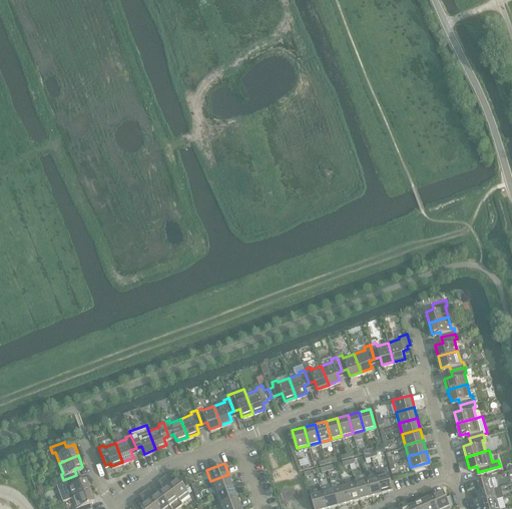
[(376,473),(381,491),(392,488),(387,470),(386,465),(375,468),(376,473)]
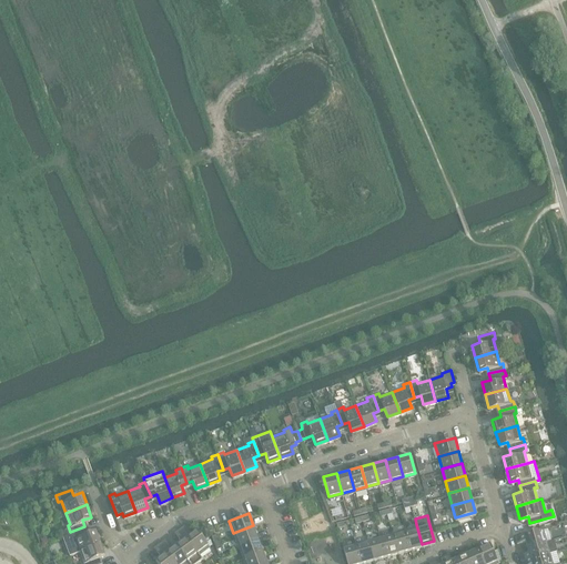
[(185,523),(180,527),(199,552),(209,544),(196,527),(192,532),(185,523)]
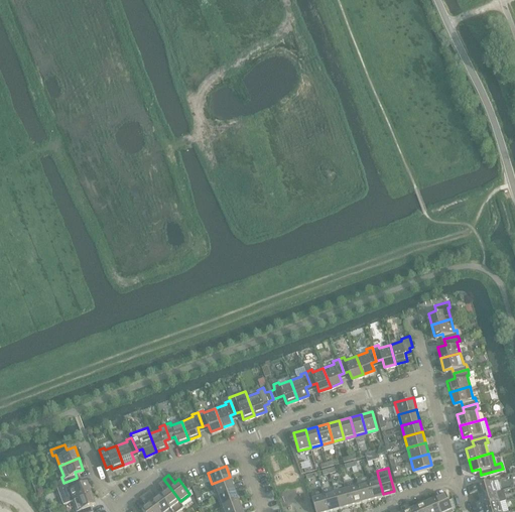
[(378,476),(367,479),(372,497),(383,494),(378,476)]
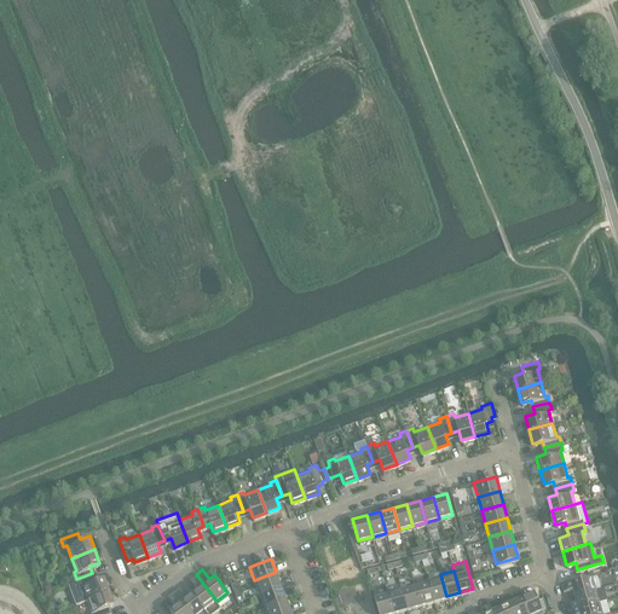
[(281,585),(276,572),(254,580),(260,592),(281,585)]
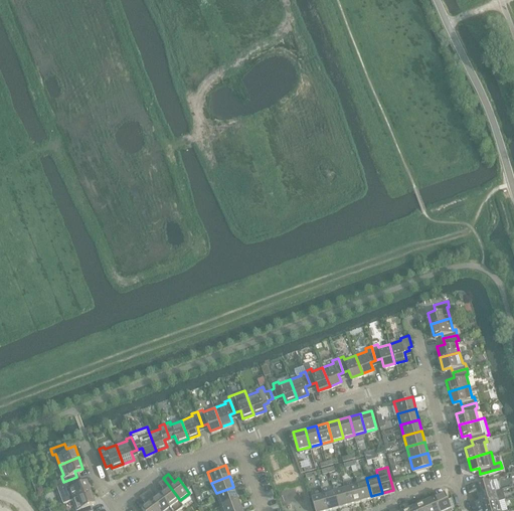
[(76,477),(63,482),(56,484),(63,501),(71,498),(71,497),(91,490),(87,479),(78,482),(76,477)]
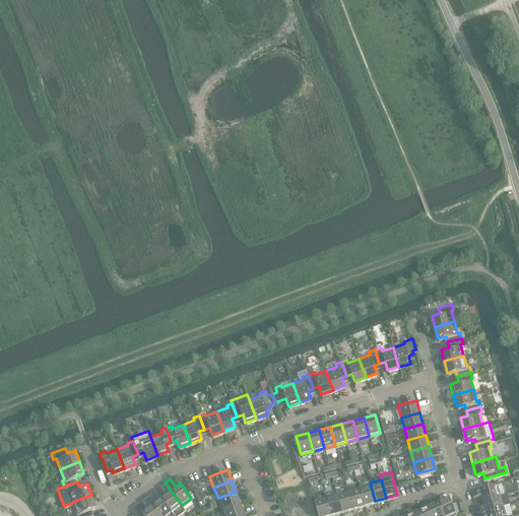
[(480,493),(482,499),(504,493),(501,481),(471,490),(472,495),(480,493)]
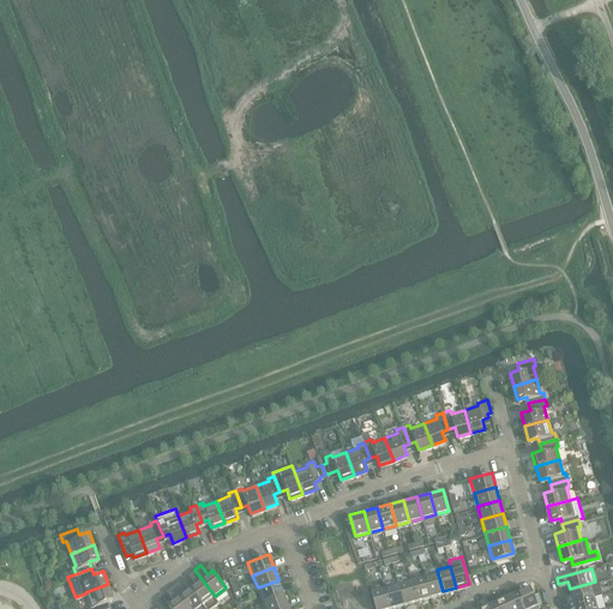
[(215,596),(194,570),(188,573),(196,583),(190,586),(206,608),(218,601),(215,596)]
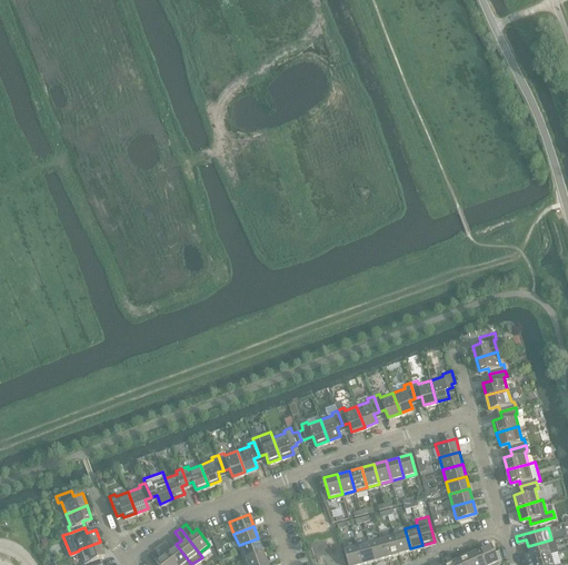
[(405,528),(392,532),(398,552),(410,548),(405,528)]
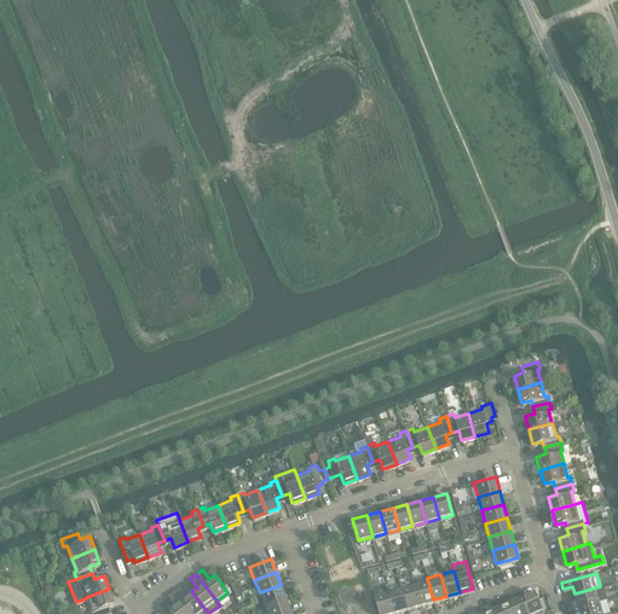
[(427,578),(414,581),(420,603),(433,600),(427,578)]
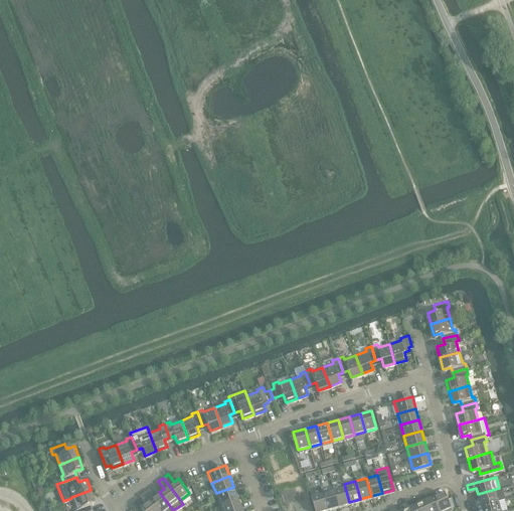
[(349,502),(344,484),(333,487),(338,505),(349,502)]
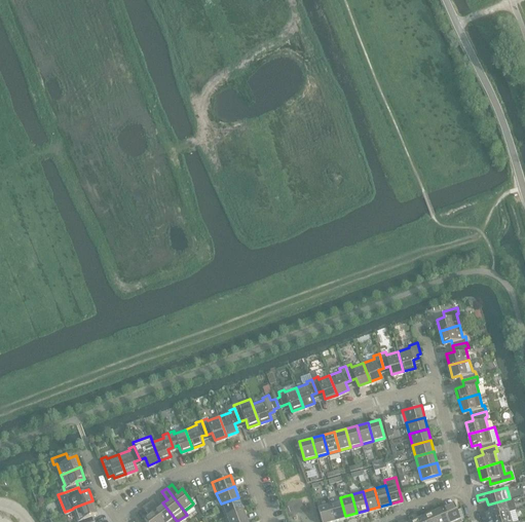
[(242,508),(238,497),(221,504),(225,515),(242,508)]
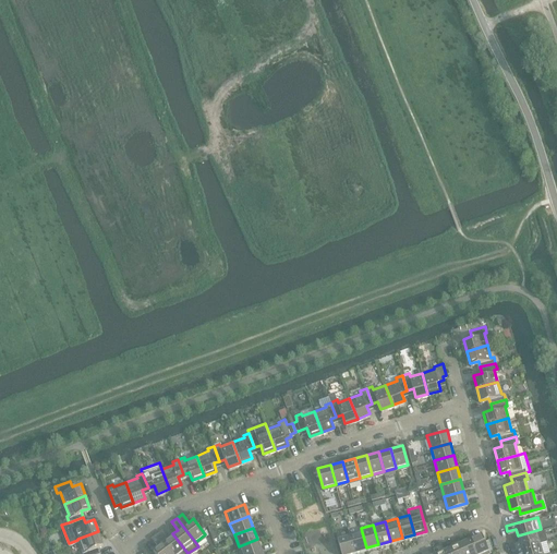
[(366,548),(361,528),(349,531),(354,551),(366,548)]
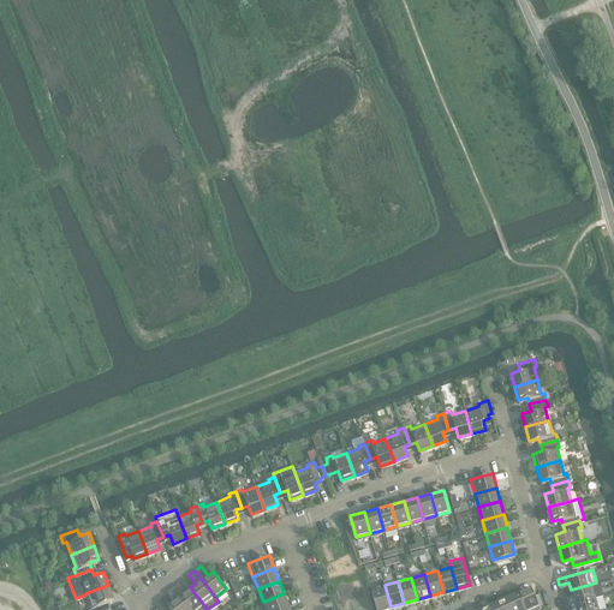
[(173,586),(190,609),(207,609),(190,587),(185,591),(178,582),(173,586)]
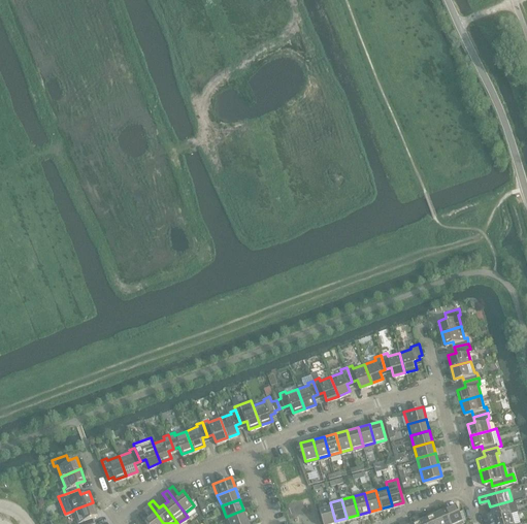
[(512,500),(490,506),(491,512),(483,514),(485,519),(511,512),(517,511),(514,500),(512,500)]
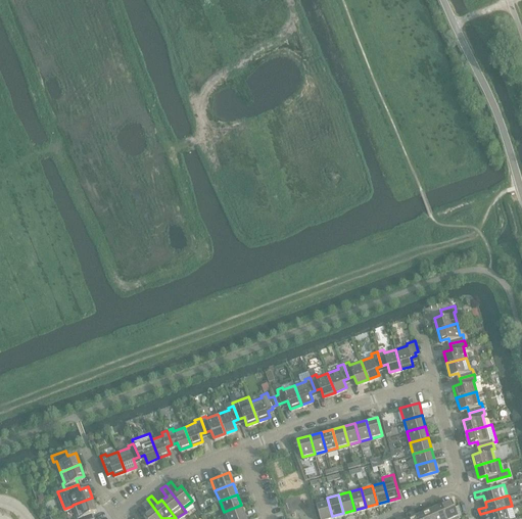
[(73,505),(73,506),(77,516),(75,517),(75,518),(85,518),(90,517),(89,512),(96,509),(92,498),(73,505)]
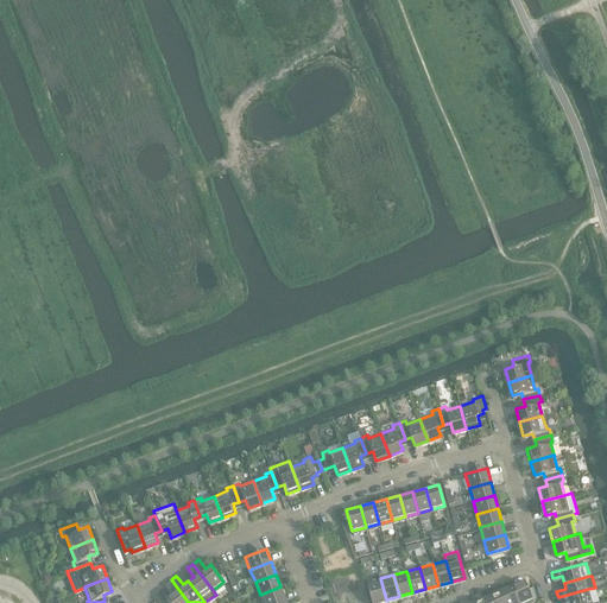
[(374,602),(386,600),(380,578),(366,582),(372,602),(374,602)]
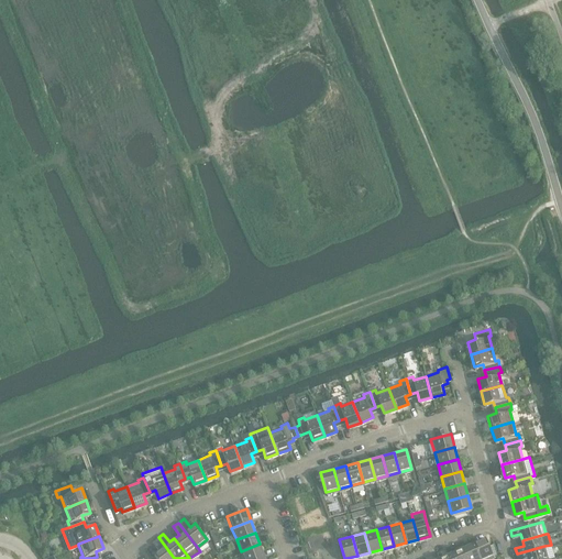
[(174,558),(158,537),(153,541),(160,549),(154,554),(157,558),(174,558)]
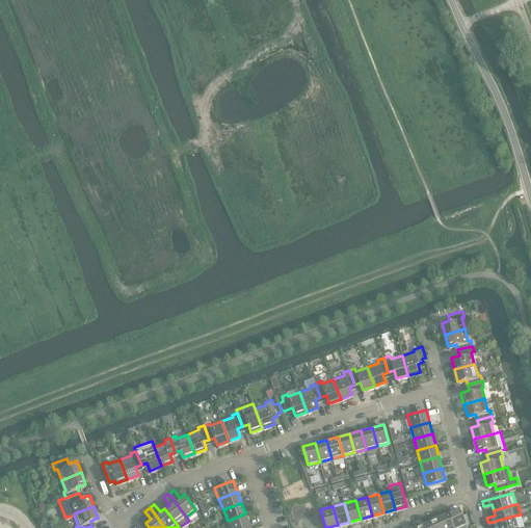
[(447,511),(454,527),(458,527),(467,525),(458,507),(447,511)]
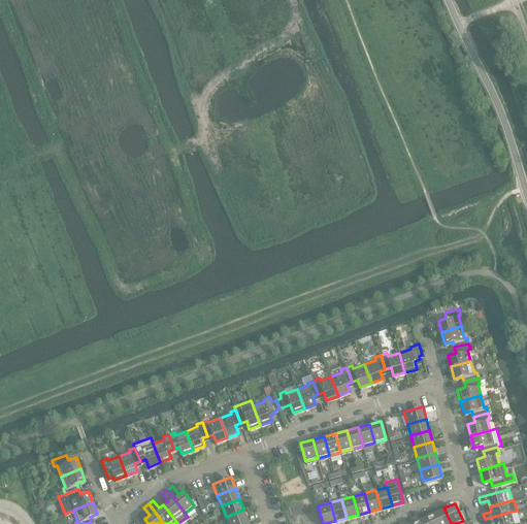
[(451,523),(443,508),(433,513),(437,523),(451,523)]
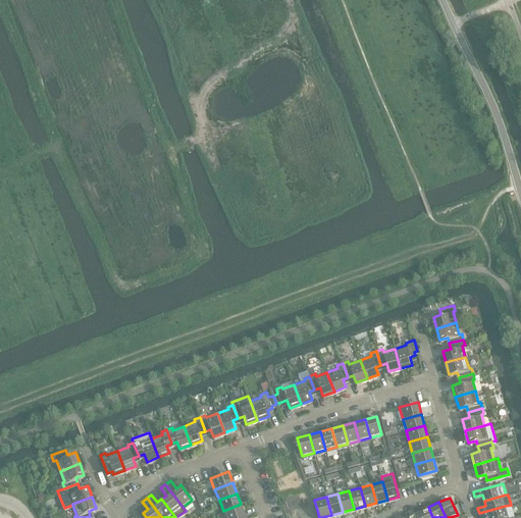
[(241,504),(223,511),(225,517),(237,517),(245,515),(241,504)]
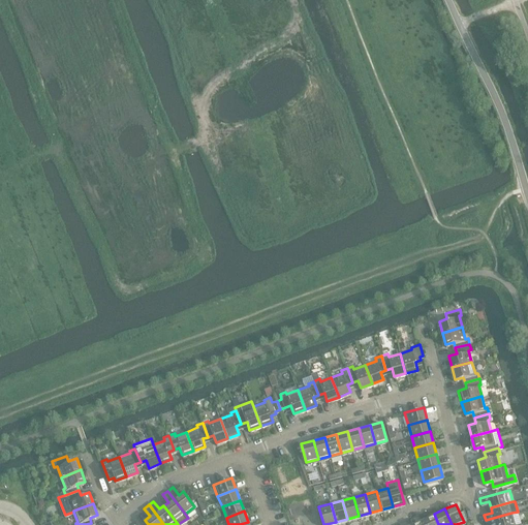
[(511,513),(486,520),(487,524),(495,522),(495,524),(509,524),(515,524),(511,513)]
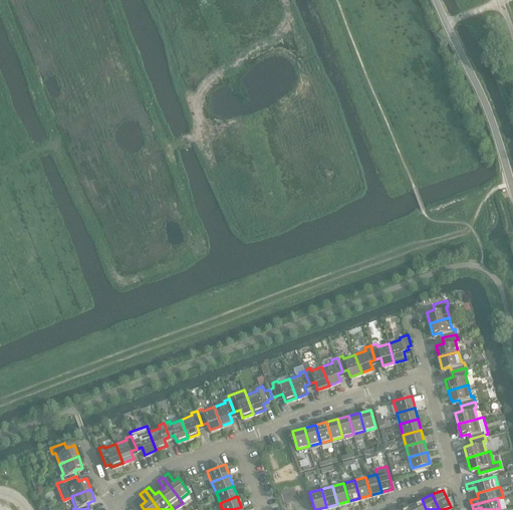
[(411,504),(414,509),(426,509),(422,499),(411,504)]
